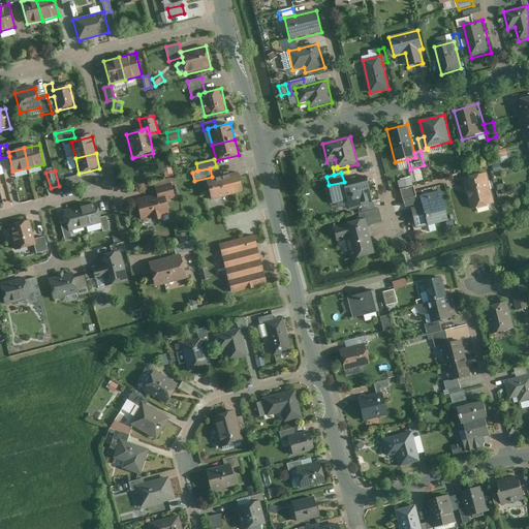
[(238,174),(207,181),(211,199),(243,192),(238,174)]
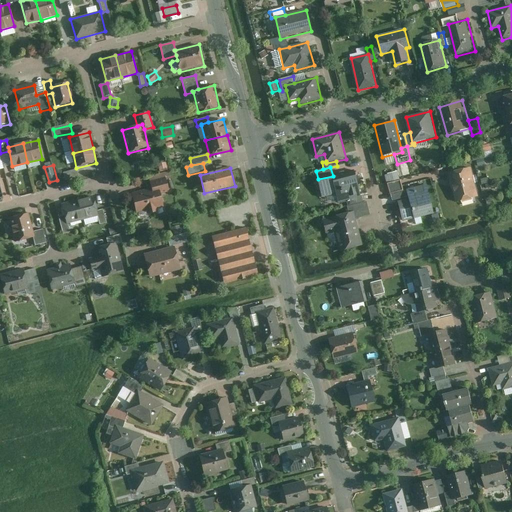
[(480,197),(472,168),(449,174),(457,203),(480,197)]
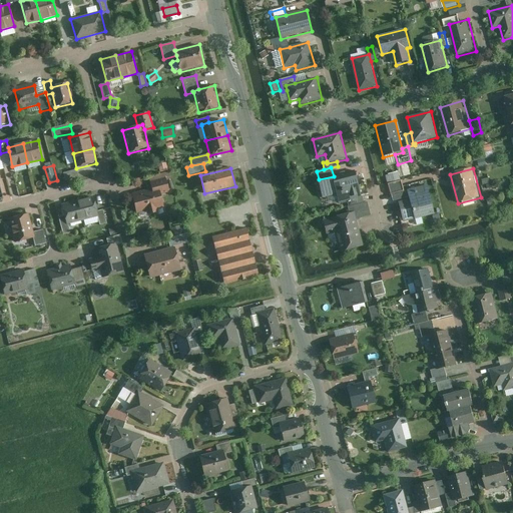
[(77,169),(64,173),(65,180),(79,177),(77,169)]
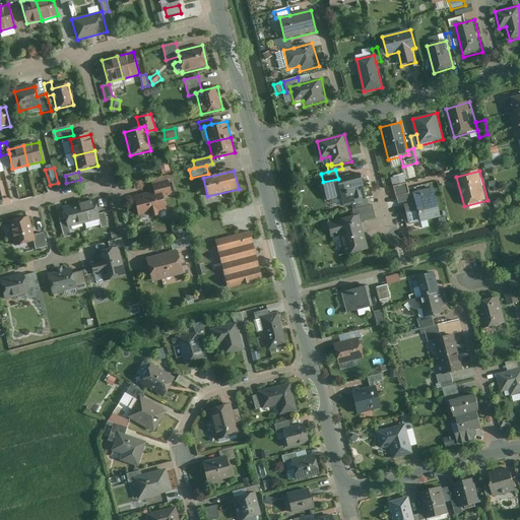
[(344,206),(368,200),(361,174),(338,179),(323,182),(321,186),(322,193),(326,194),(328,201),(342,198),(344,206)]
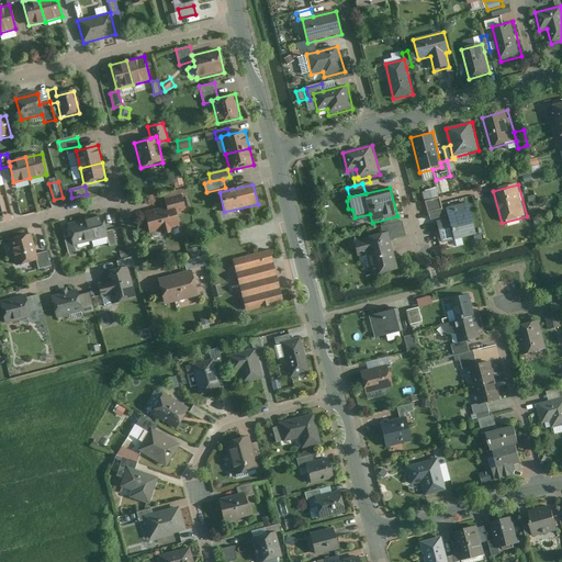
[(163,193),(166,208),(173,205),(176,214),(187,211),(180,190),(163,193)]
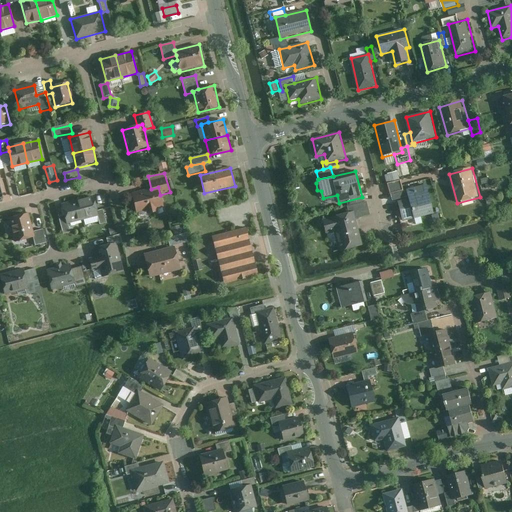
[(391,194),(404,190),(402,181),(388,184),(391,194)]
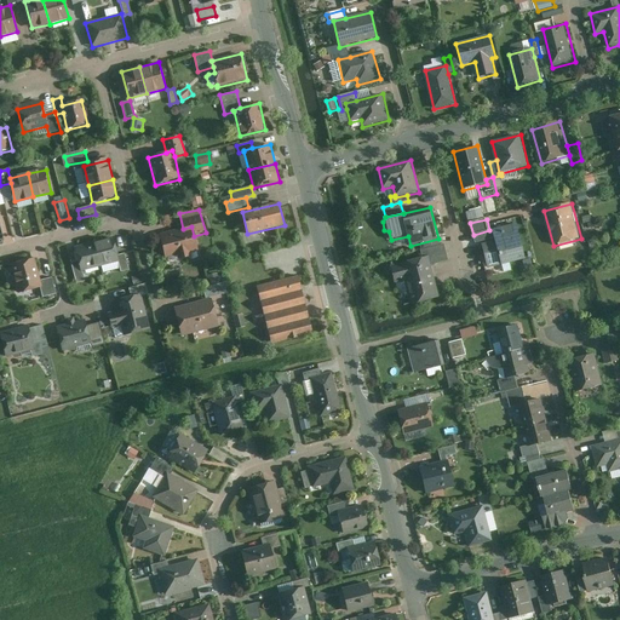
[(527,260),(517,224),(494,230),(494,231),(495,237),(497,242),(483,246),(489,270),(527,260)]
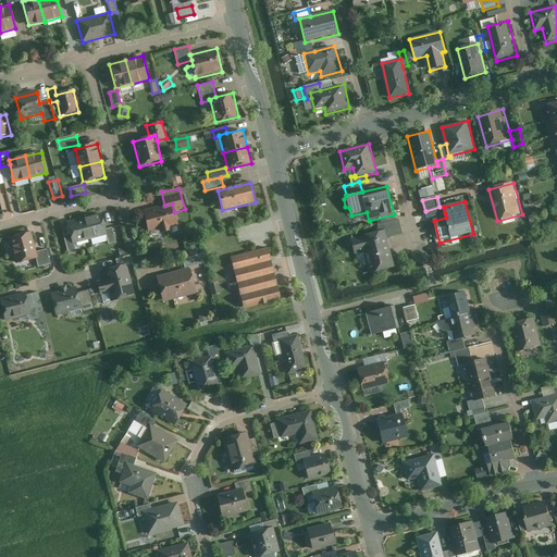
[(164,206),(143,211),(148,233),(159,231),(160,234),(172,231),(171,227),(177,226),(174,212),(172,203),(164,206)]
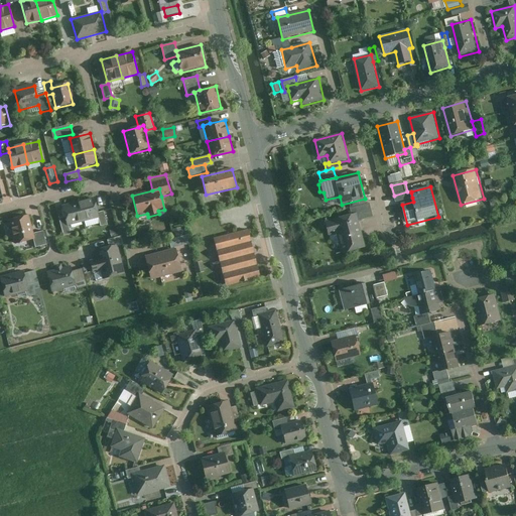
[(412,198),(411,192),(408,194),(407,191),(394,196),(396,203),(412,198)]
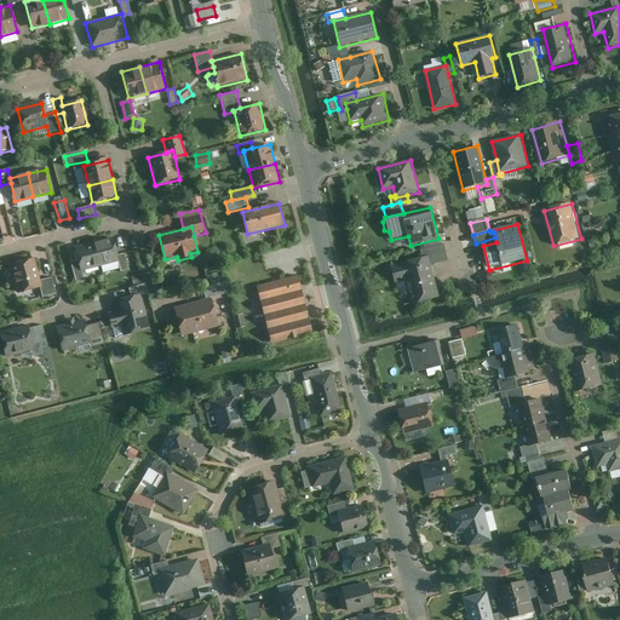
[(112,239),(93,244),(101,268),(118,263),(119,262),(118,256),(112,239)]
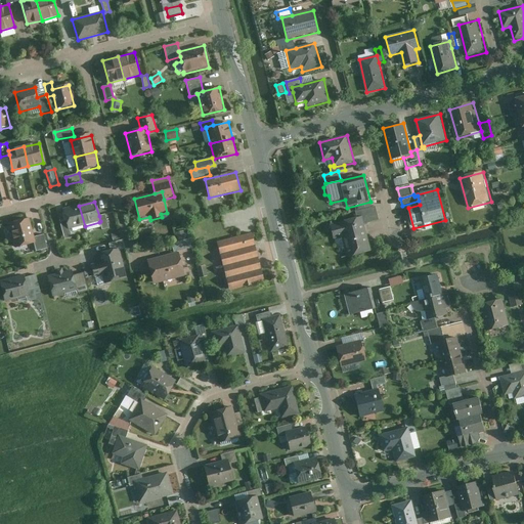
[(85,226),(79,206),(62,209),(66,221),(68,230),(69,230),(85,226)]
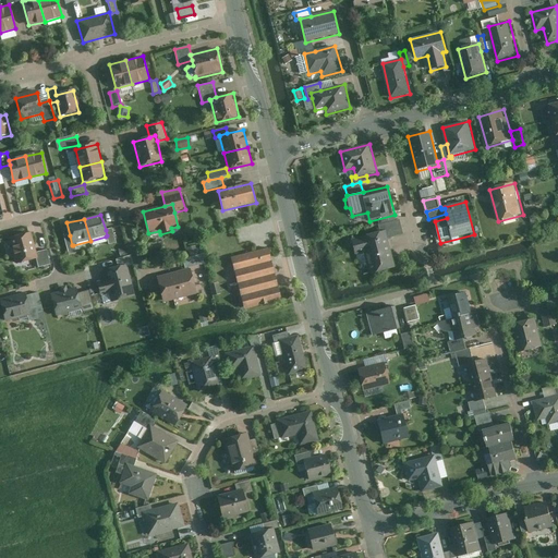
[(378,226),(380,232),(386,231),(388,239),(404,234),(400,220),(378,226)]
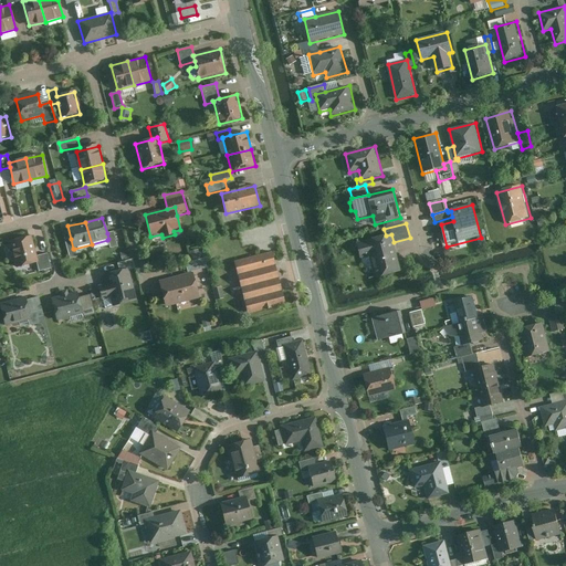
[(114,232),(107,233),(108,239),(107,240),(109,249),(117,247),(114,232)]
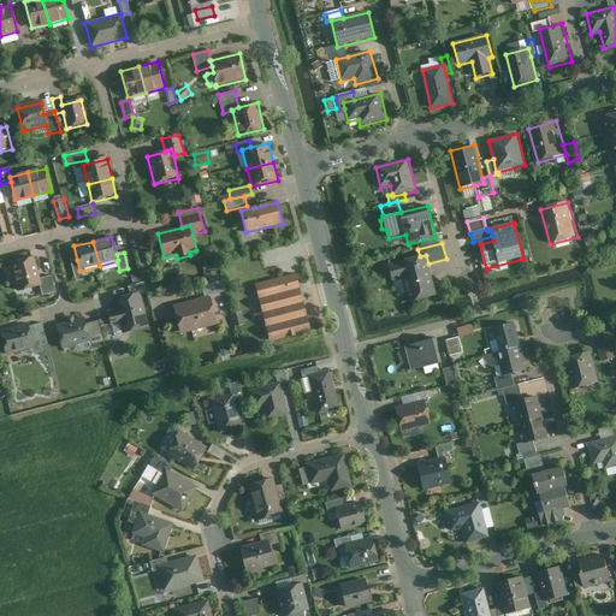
[(428,264),(426,255),(420,256),(389,265),(394,282),(402,279),(408,303),(437,296),(428,264)]
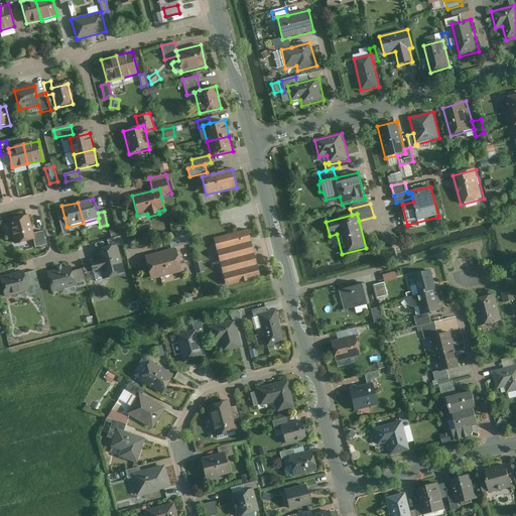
[(33,234),(28,216),(8,221),(12,236),(10,238),(11,242),(15,245),(33,240),(34,240),(33,234)]
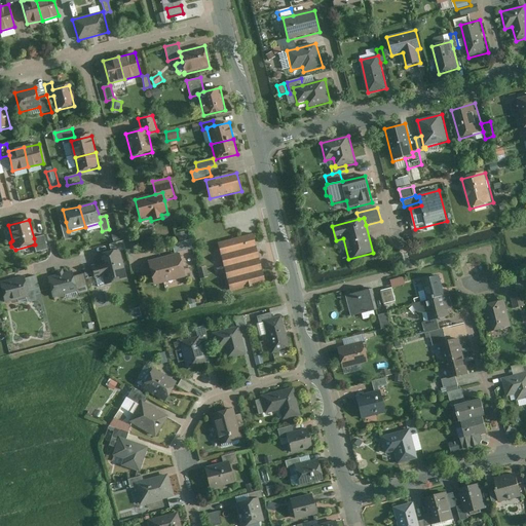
[(68,231),(66,222),(60,223),(65,241),(72,239),(69,231),(68,231)]
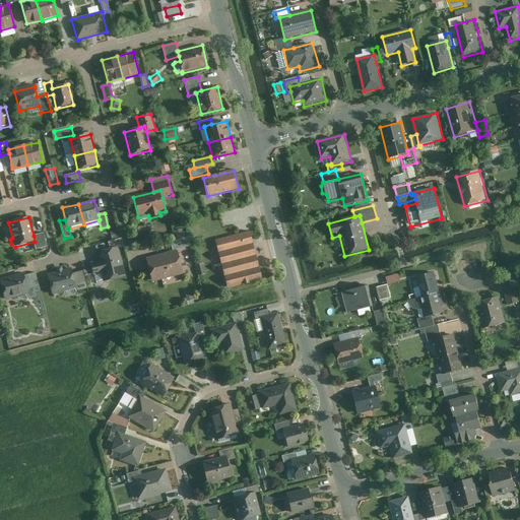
[(262,280),(250,232),(214,241),(228,289),(262,280)]
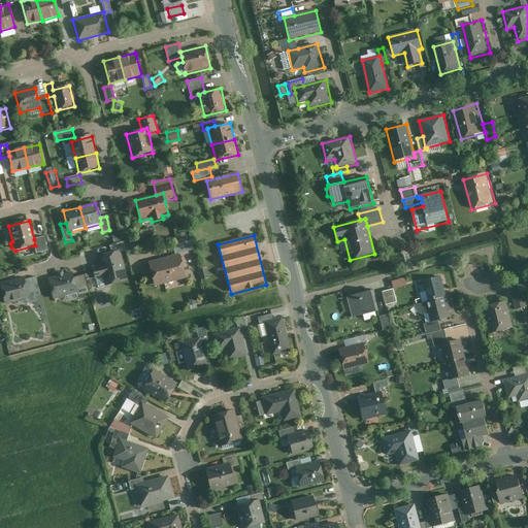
[(43,237),(34,239),(35,245),(34,245),(36,254),(47,251),(43,237)]
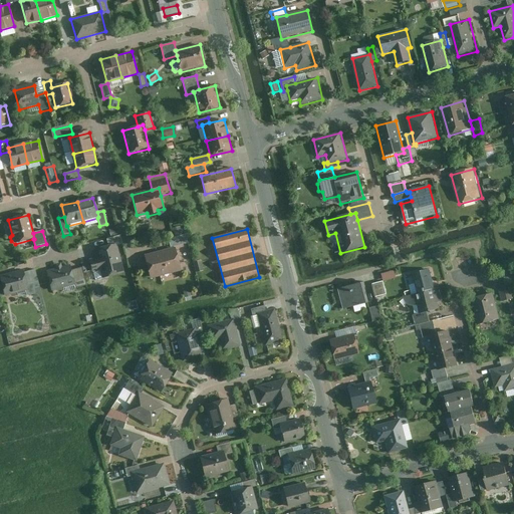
[(186,235),(169,239),(171,248),(188,244),(186,235)]
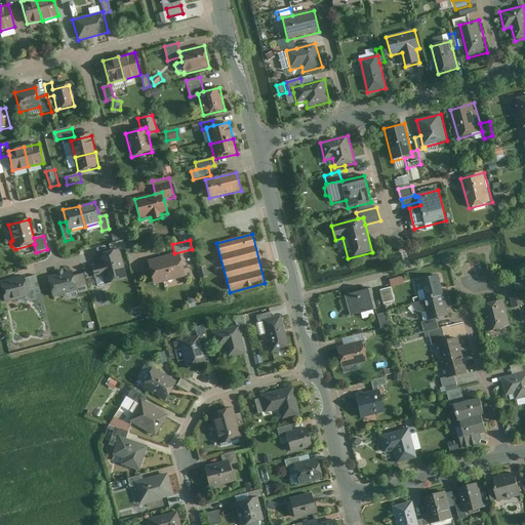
[(109,244),(111,251),(120,249),(120,250),(125,249),(123,241),(109,244)]
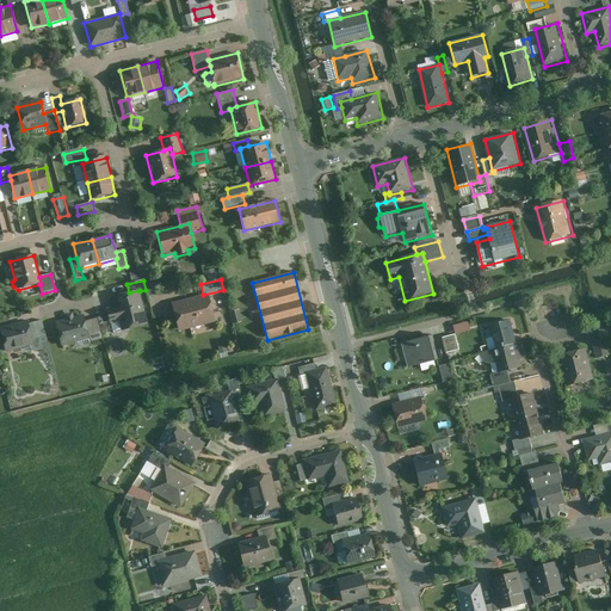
[(121,332),(148,325),(140,291),(140,290),(129,292),(112,297),(115,307),(106,309),(110,323),(118,322),(121,332)]
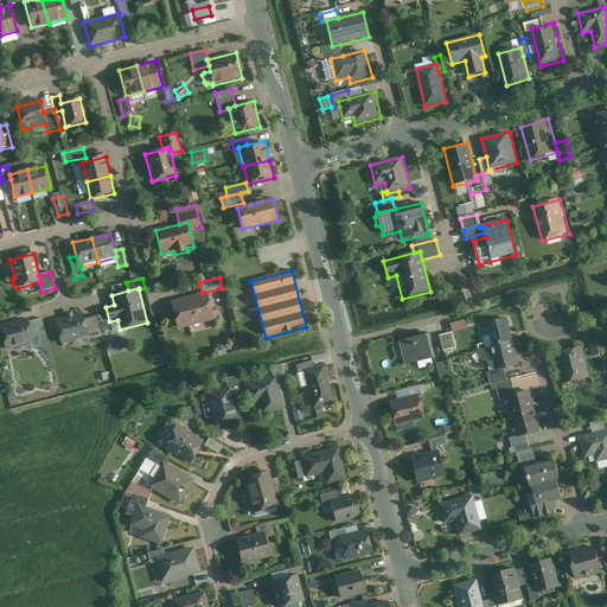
[(206,293),(171,302),(178,330),(213,321),(206,293)]
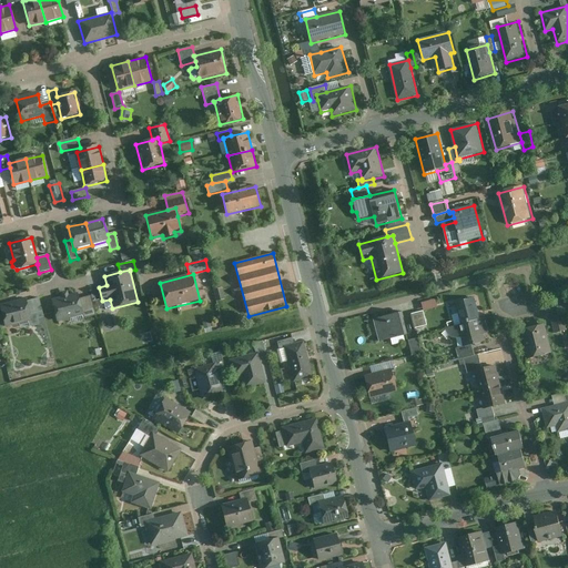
[(78,294),(51,302),(57,323),(83,316),(79,300),(78,294)]
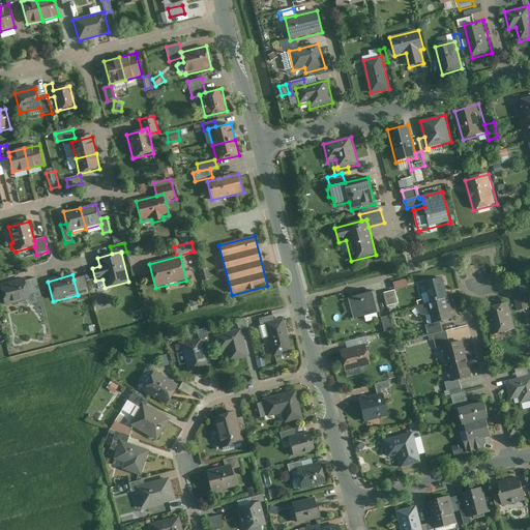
[(85,276),(74,280),(78,295),(79,297),(89,294),(85,276)]
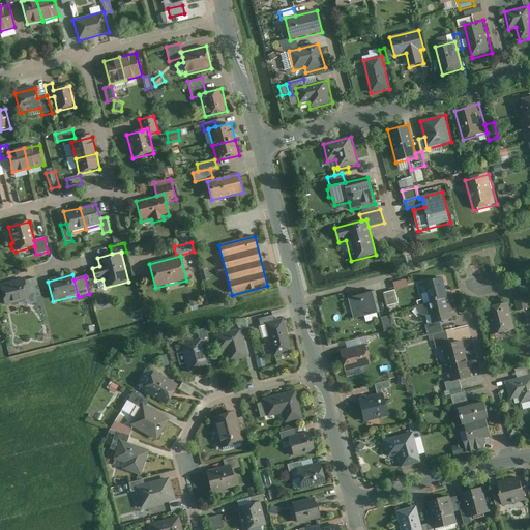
[(25,278),(0,285),(0,288),(4,306),(26,301),(27,305),(36,303),(34,298),(40,297),(36,278),(26,281),(25,278)]
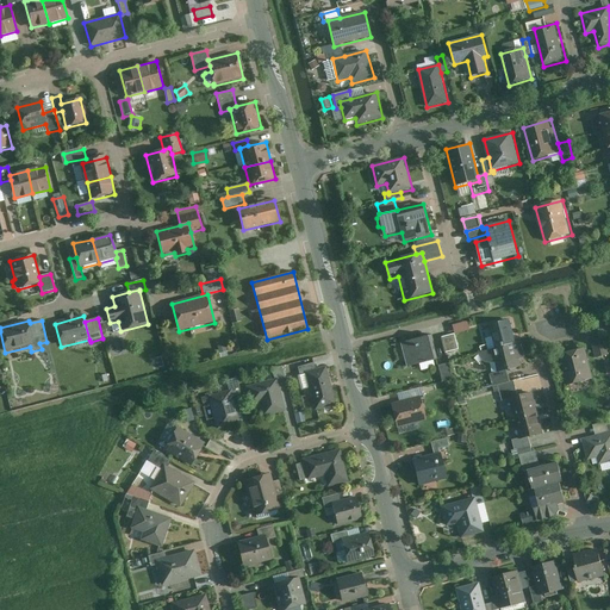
[(453,324),(455,334),(470,329),(468,321),(453,324)]
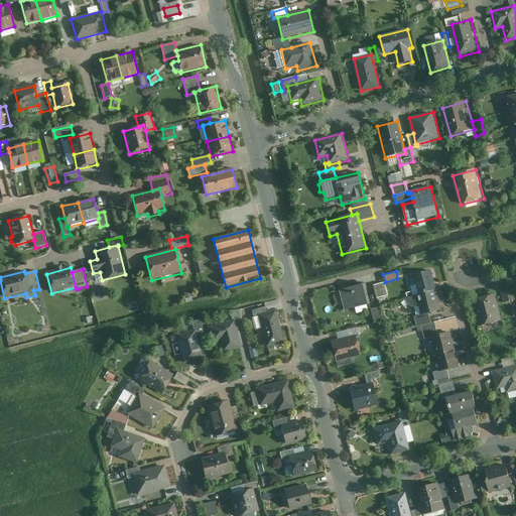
[(419,296),(437,291),(432,272),(415,276),(419,296)]
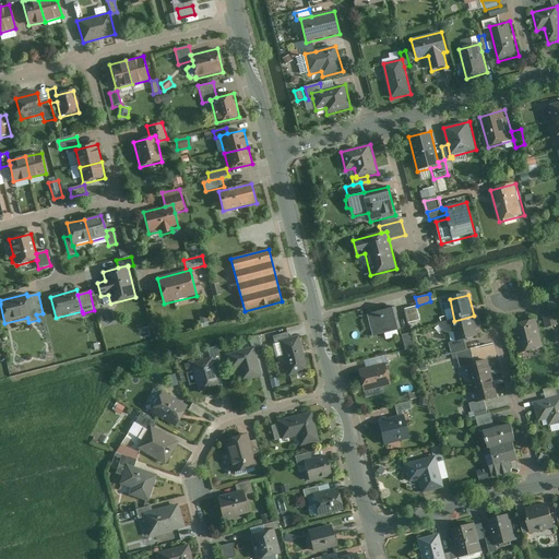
[(417,307),(405,310),(409,324),(420,321),(417,307)]
